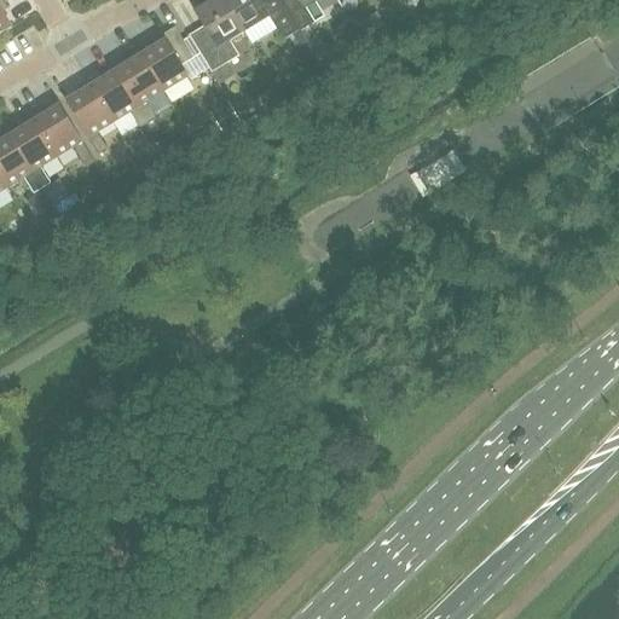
[(1,0),(0,1),(0,36),(12,29),(3,13),(9,10),(1,0)]
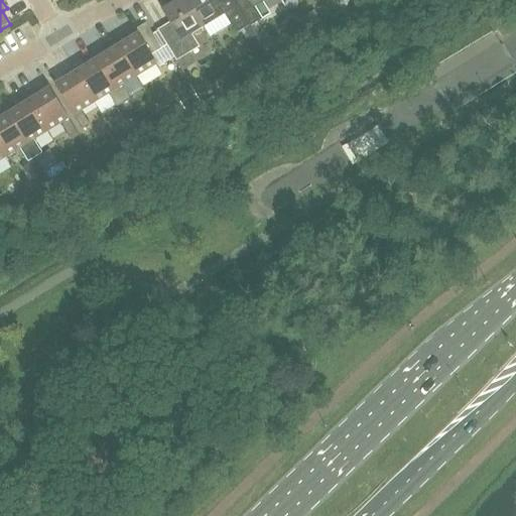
[(204,27),(192,10),(186,0),(178,0),(162,10),(174,29),(162,36),(177,61),(188,54),(199,48),(190,35),(204,27)]
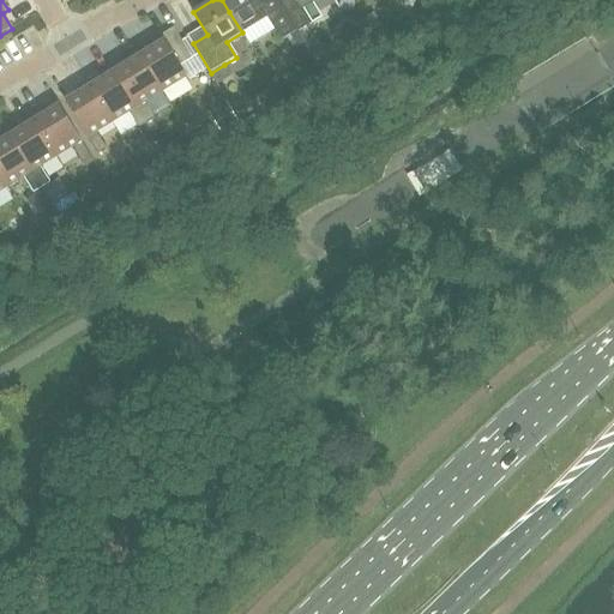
[(298,31),(280,1),(278,0),(263,0),(259,2),(257,0),(222,0),(229,12),(242,32),(268,17),(282,41),(298,31)]
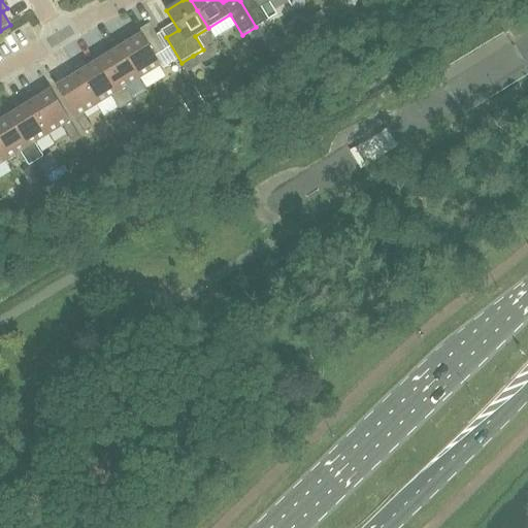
[(268,1),(269,0),(240,0),(240,1),(256,27),(257,28),(261,25),(277,14),(268,1)]
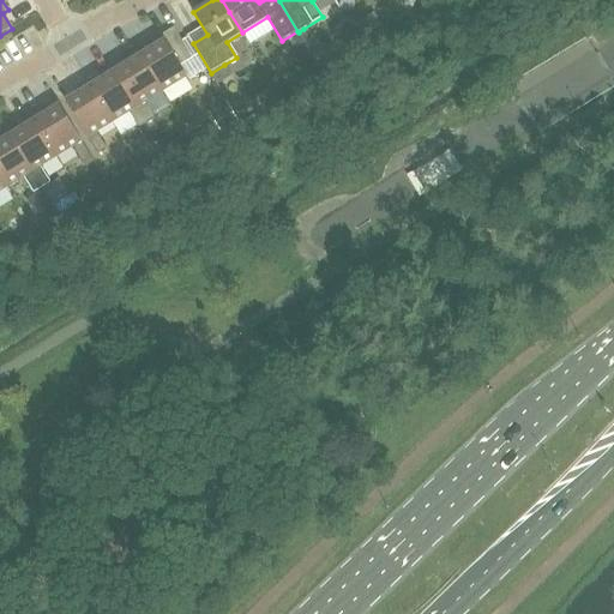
[(137,50),(162,91),(187,77),(181,66),(193,58),(174,28),(162,35),(164,41),(150,49),(146,44),(137,50)]
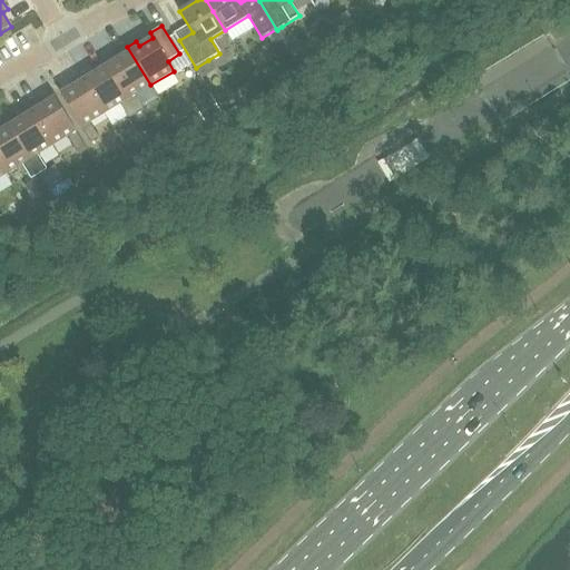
[(282,27),(277,30),(284,41),(296,61),(297,64),(302,60),(301,58),(282,27)]
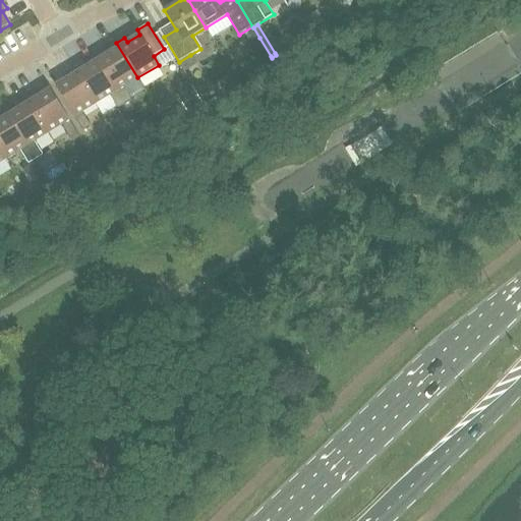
[(253,27),(252,26),(246,30),(253,42),(259,38),(253,27)]
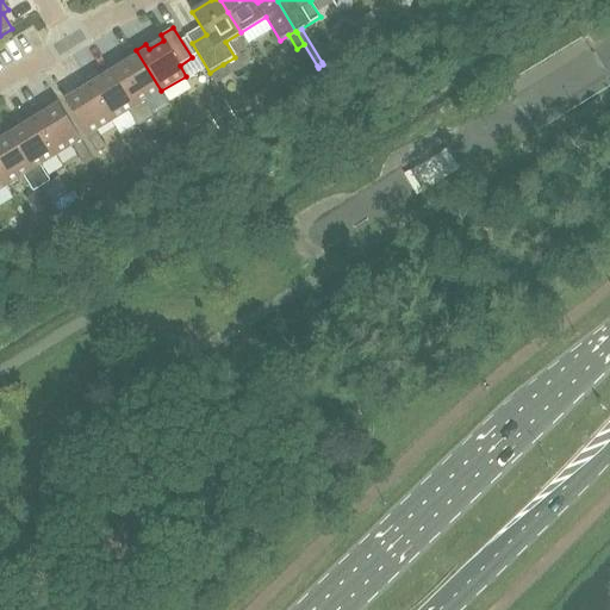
[(145,101),(161,91),(136,50),(126,56),(129,62),(114,70),(147,123),(155,117),(145,101)]
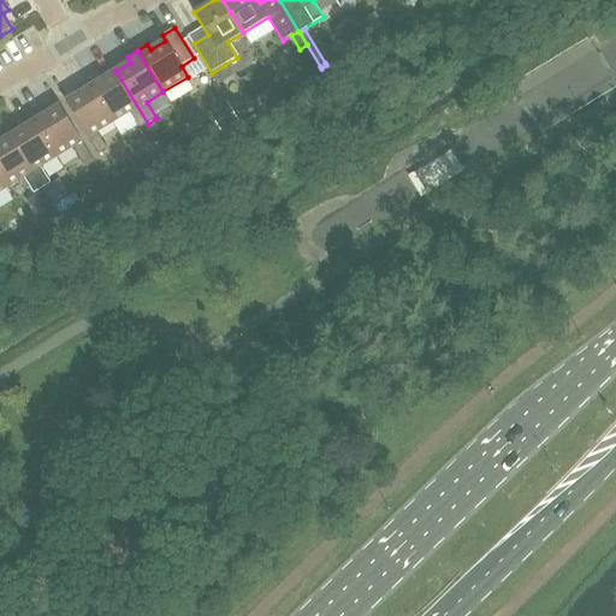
[(225,65),(212,73),(219,86),(232,77),(225,65)]
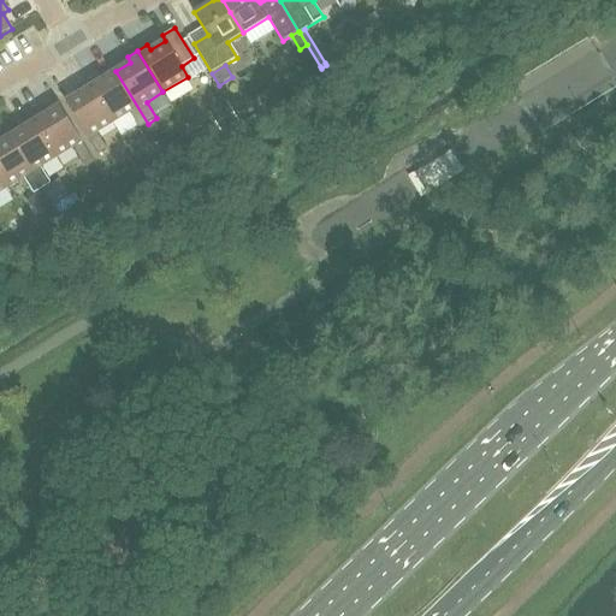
[(140,129),(148,124),(116,71),(101,81),(98,75),(88,81),(113,123),(130,113),(140,129)]
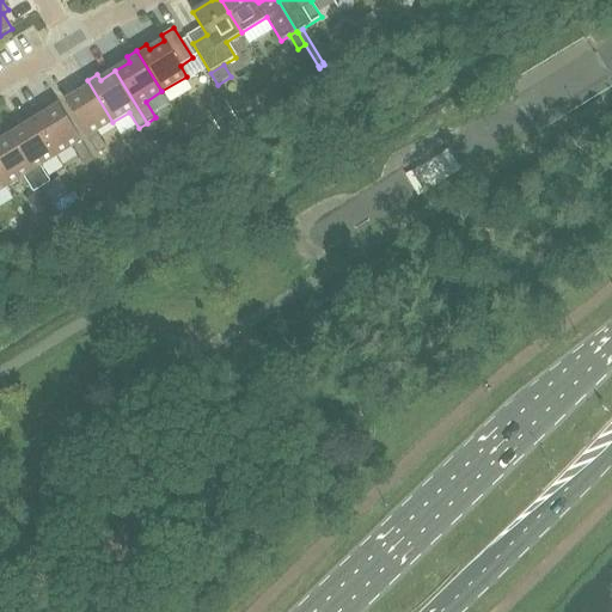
[(97,132),(112,122),(87,80),(78,86),(80,92),(66,102),(98,153),(106,147),(97,132)]
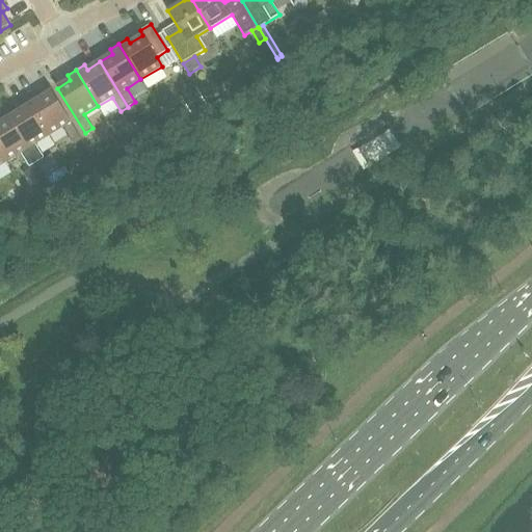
[(198,90),(183,99),(189,110),(205,101),(198,90)]
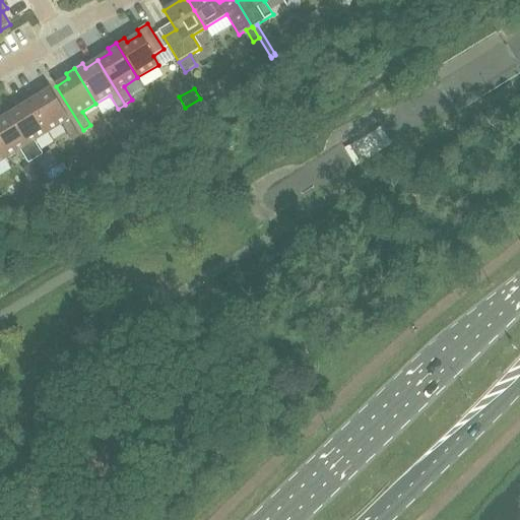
[(35,92),(26,98),(48,133),(62,124),(70,138),(77,133),(51,89),(38,98),(35,92)]
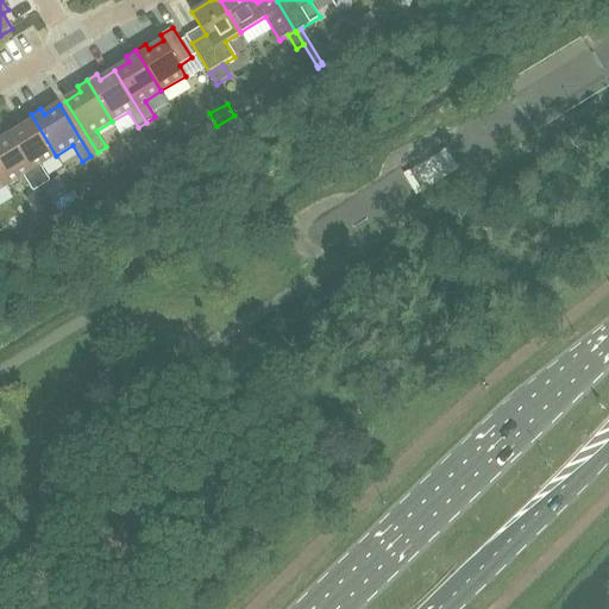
[(56,156),(31,114),(22,120),(25,126),(10,135),(42,187),(51,181),(41,165),(56,156)]
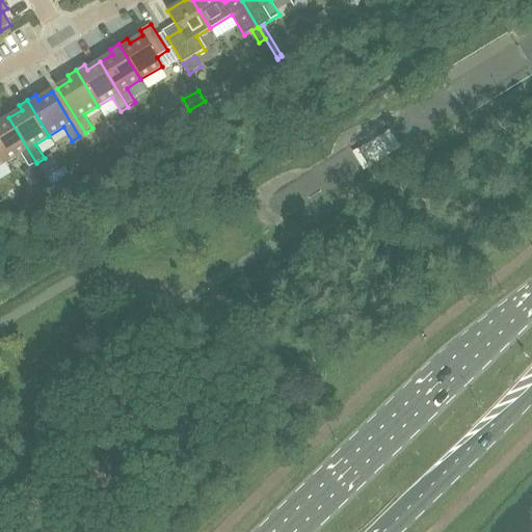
[(128,107),(134,116),(135,115),(138,113),(138,111),(138,106),(138,105),(135,102),(128,107)]
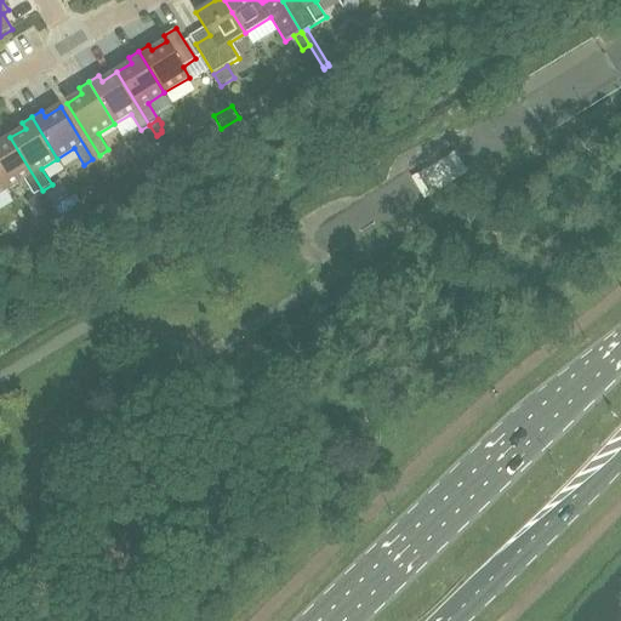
[(159,141),(157,136),(149,125),(141,130),(147,141),(151,147),(159,141)]
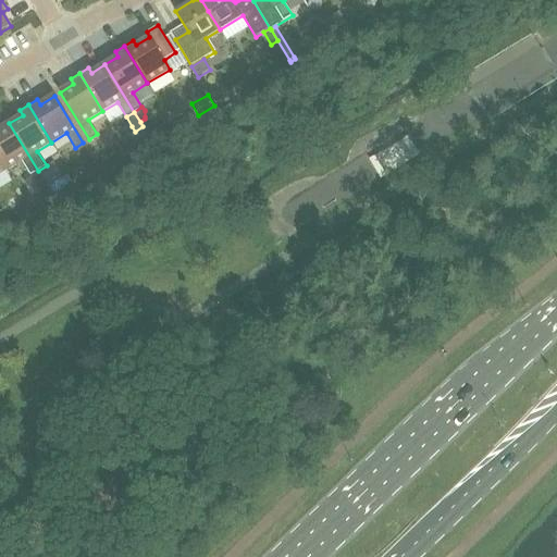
[(31,175),(38,171),(9,123),(0,128),(0,158),(7,170),(22,161),(31,175)]
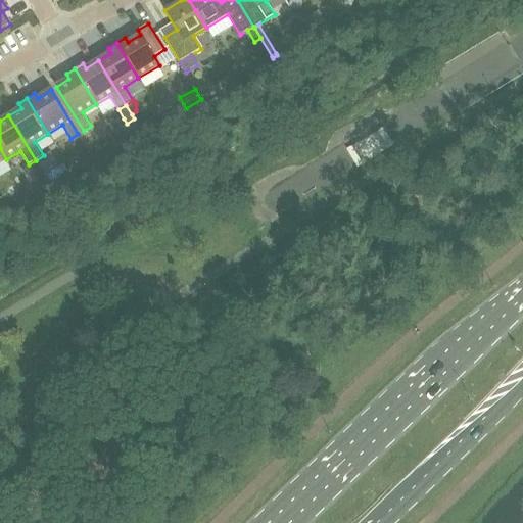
[(46,176),(60,167),(50,152),(37,160),(46,176)]
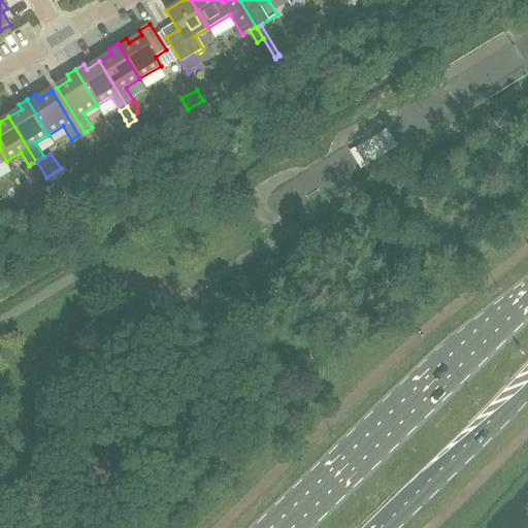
[(31,188),(46,178),(36,162),(22,171),(31,188)]
